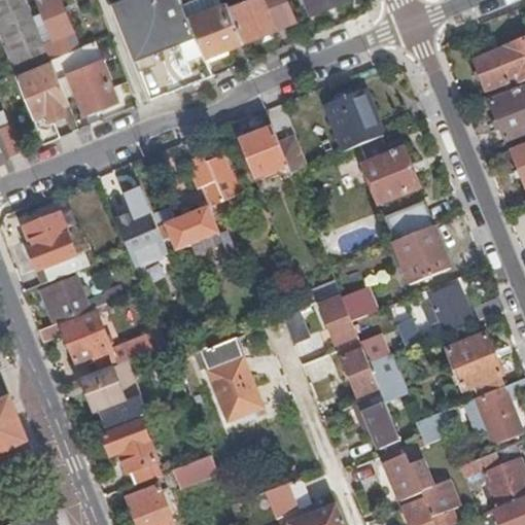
[(0,41),(12,72),(31,116),(44,111),(47,117),(48,118),(62,112),(62,110),(60,104),(66,102),(56,77),(48,58),(42,42),(36,27),(31,15),(25,0),(0,0),(0,41)]
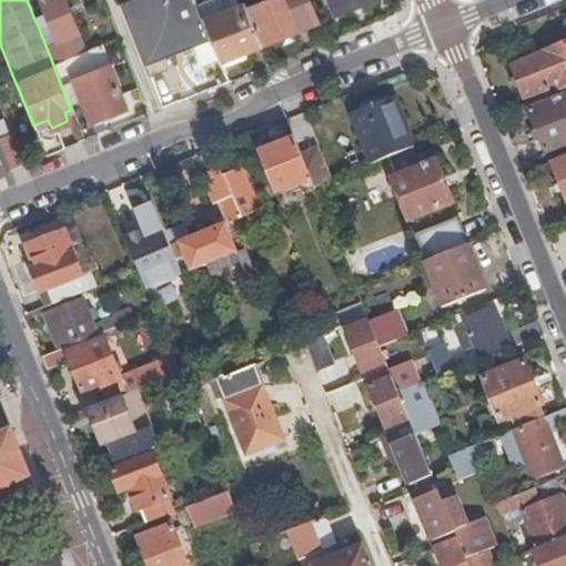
[(39,0),(44,12),(33,17),(39,29),(50,24),(56,41),(46,46),(52,62),(84,49),(64,0),(39,0)]
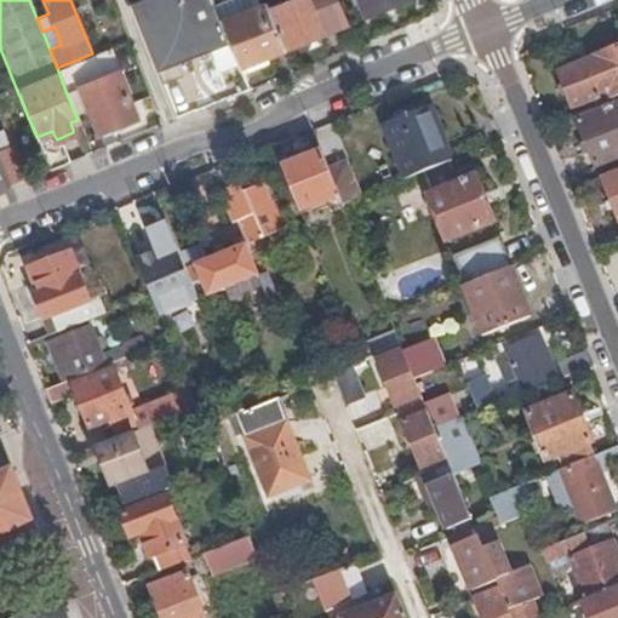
[(213,6),(211,0),(138,0),(129,4),(160,81),(182,74),(176,61),(228,41),(213,6)]
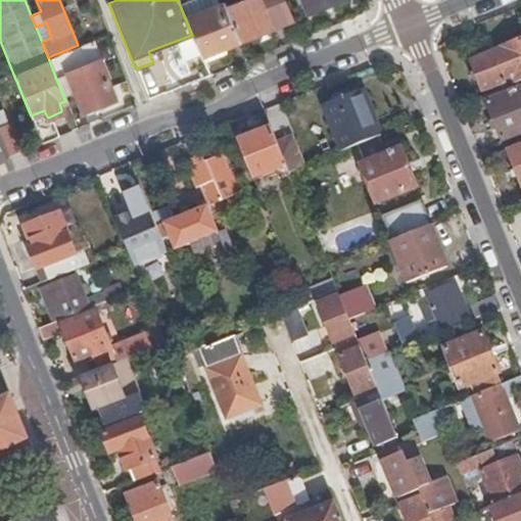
[(192,0),(180,5),(192,35),(192,36),(200,55),(240,40),(227,6),(225,2),(218,4),(216,0),(192,0)]
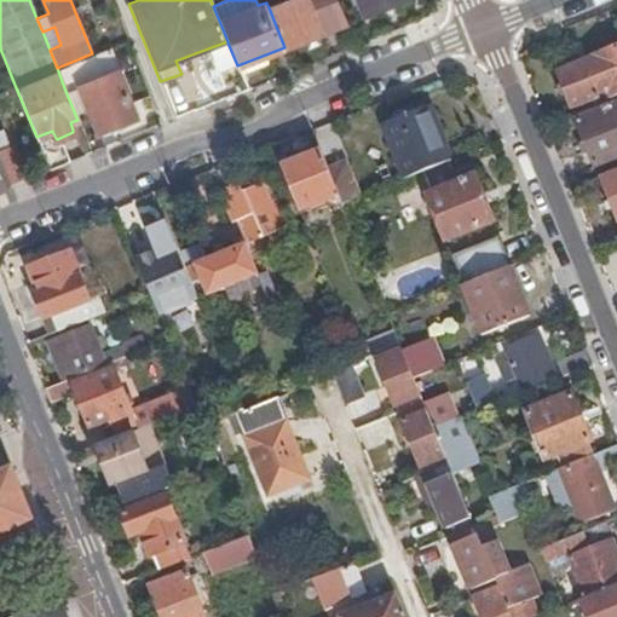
[(269,7),(284,47),(345,23),(335,0),(286,0),(269,7)]
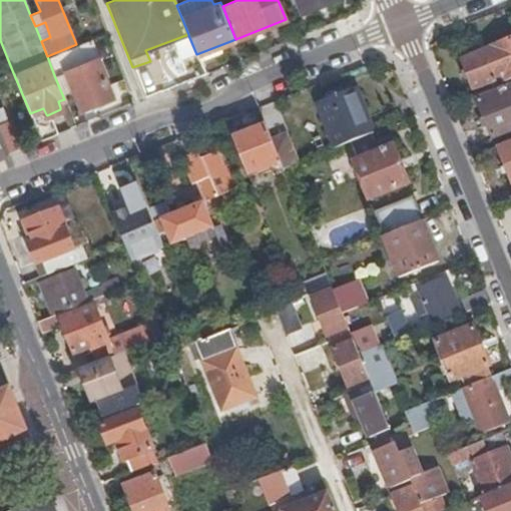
[(296,0),(301,12),(333,0),(296,0)]
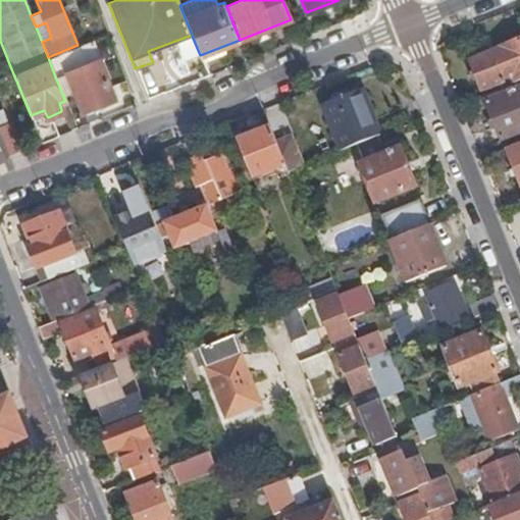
[(46,22),(36,27),(42,42),(51,38),(46,22)]
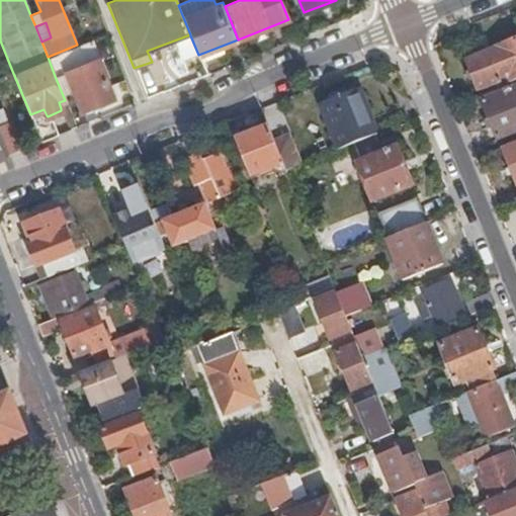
[(184,65),(200,59),(198,55),(190,35),(175,43),(184,65)]
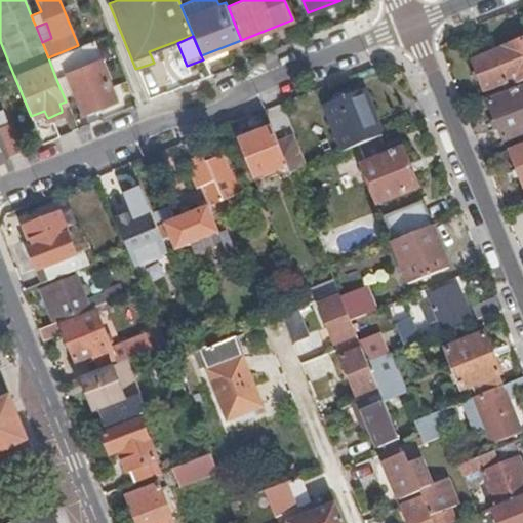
[(522,78),(522,38),(474,58),(486,90),(517,78),(518,81),(522,78)]
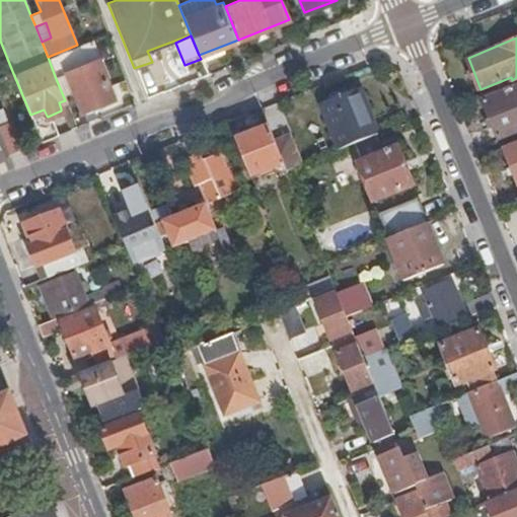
[(90,40),(77,45),(48,57),(55,76),(65,72),(80,109),(114,96),(90,40)]
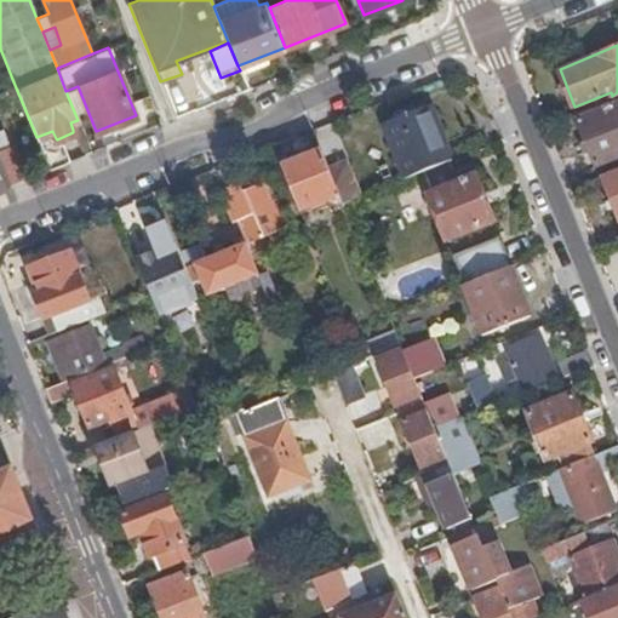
[(617,102),(579,119),(598,165),(617,155),(617,102)]
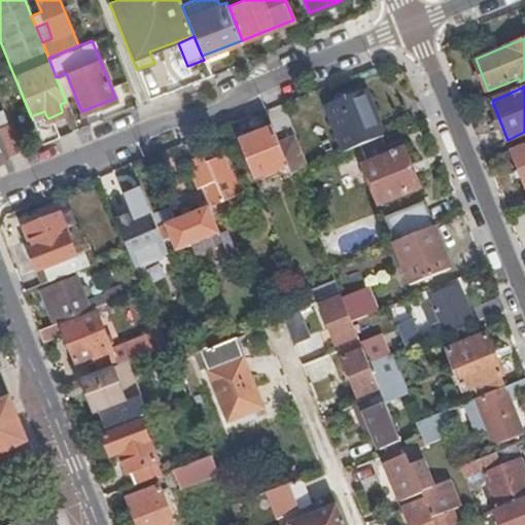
[(330,118),(372,101),(368,90),(326,106),(330,118)]
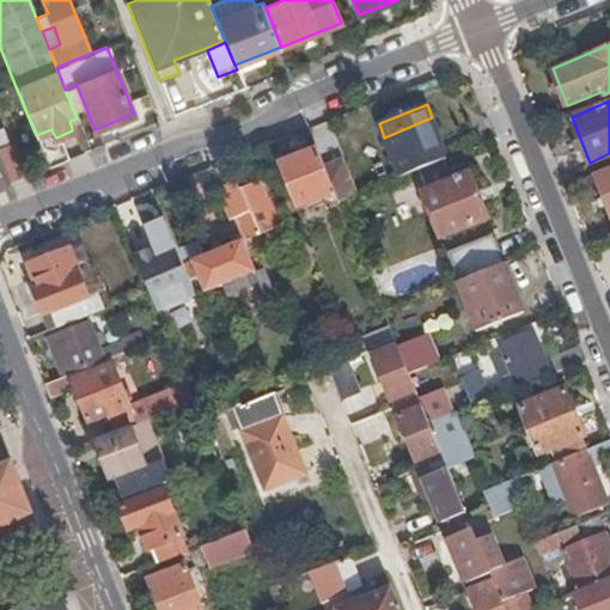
[(443,159),(447,157),(432,117),(384,138),(400,177),(419,169),(443,159)]
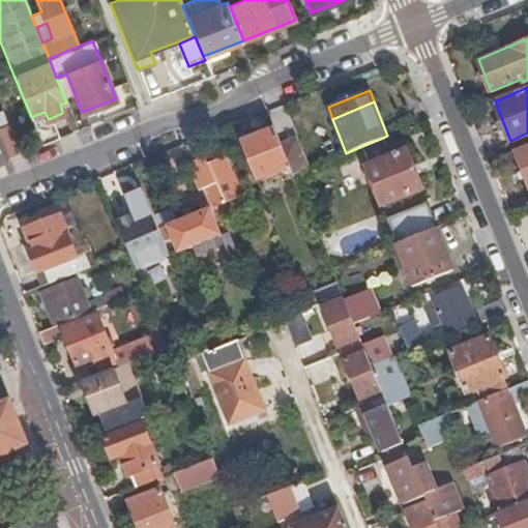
[(32,121),(41,143),(57,137),(52,122),(40,118),(32,121)]
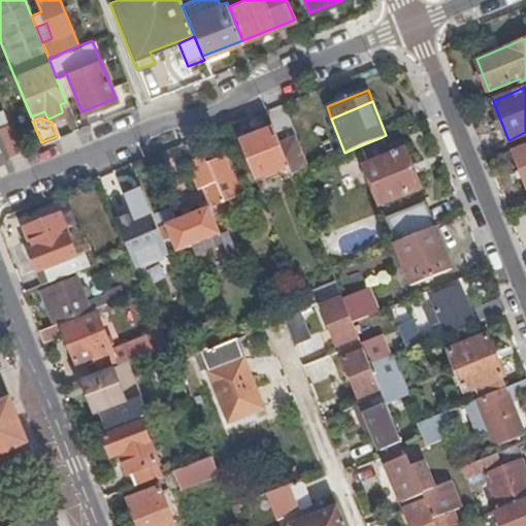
[(0,136),(8,156),(22,151),(9,122),(0,125),(0,136)]
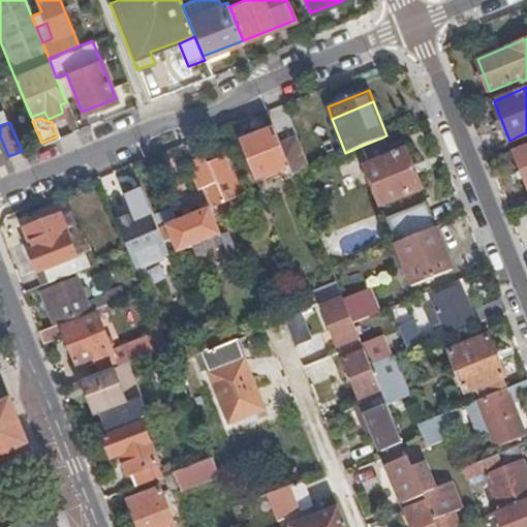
[(280,141),(275,128),(242,142),(256,178),(289,164),(281,144),(280,141)]
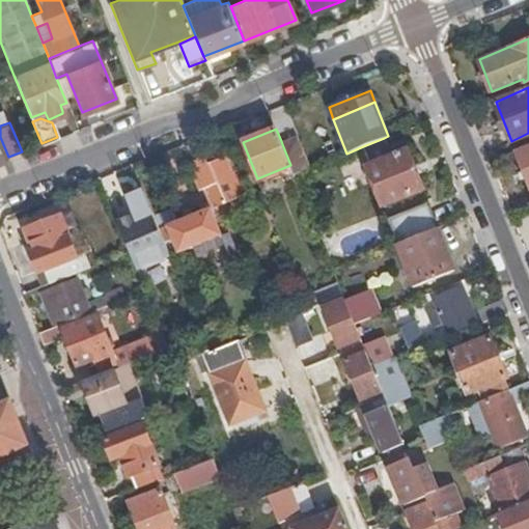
[(0,159),(8,157),(0,137),(0,159)]
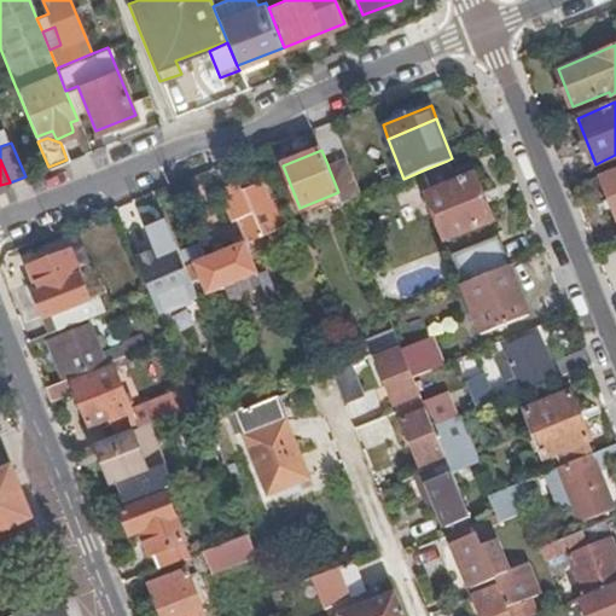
[(455,181),(447,161),(423,170),(431,192),(428,193),(445,237),(492,219),(474,175),(455,181)]
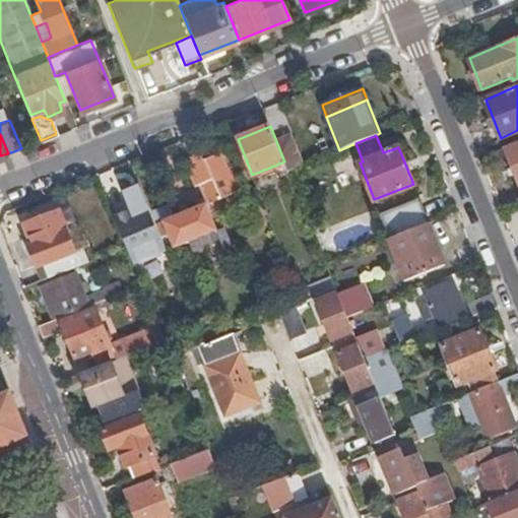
[(284,162),(288,171),(301,166),(288,137),(276,141),(284,162)]
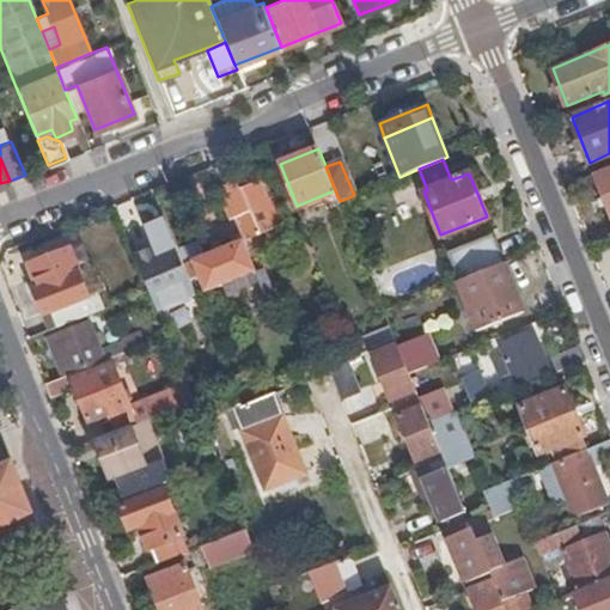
[(609,165),(595,172),(609,213),(609,165)]
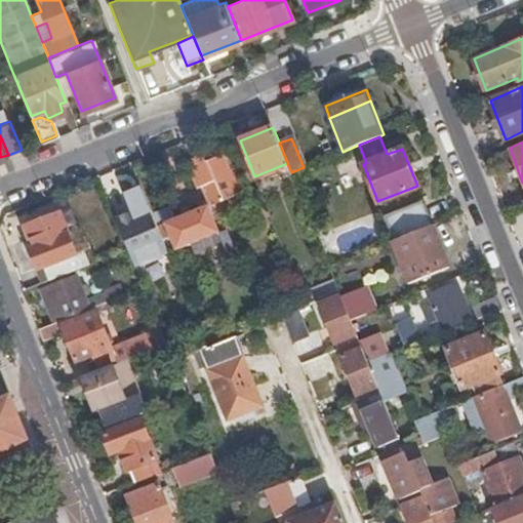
[(303,149),(310,165),(318,161),(311,145),(303,149)]
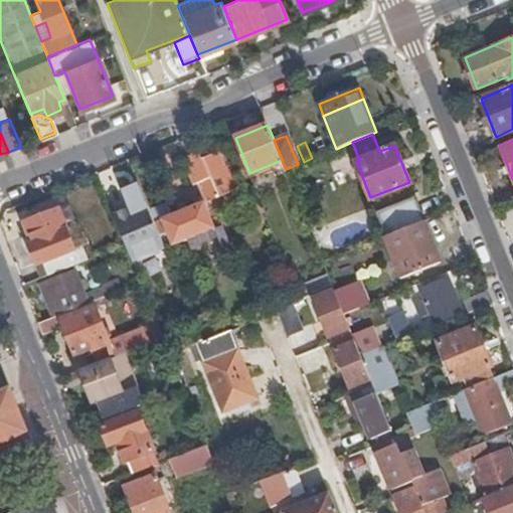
[(201,181),(208,198),(238,187),(229,164),(225,165),(219,151),(202,157),(199,151),(184,156),(195,182),(201,181)]
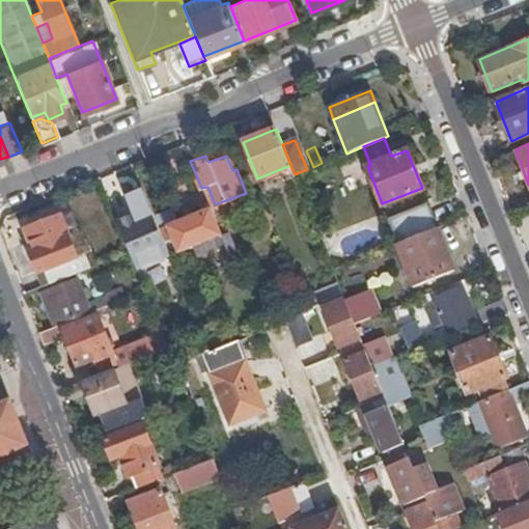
[(398,243),(438,226),(428,202),(388,218),(398,243)]
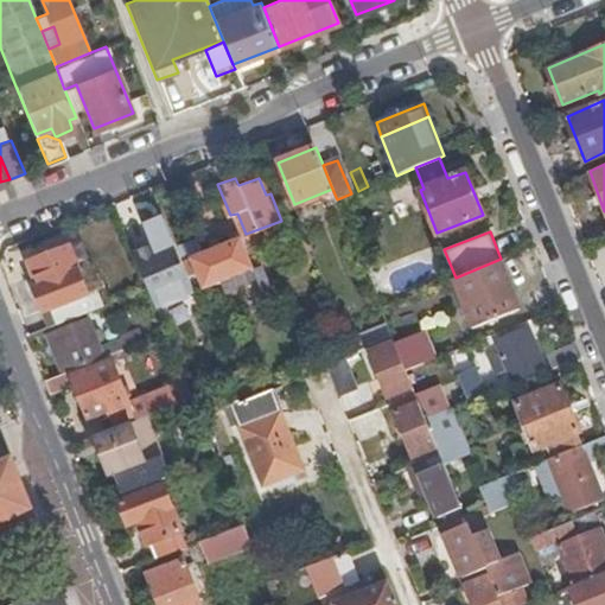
[(182,260),(171,234),(134,250),(148,287),(155,305),(195,290),(182,260)]
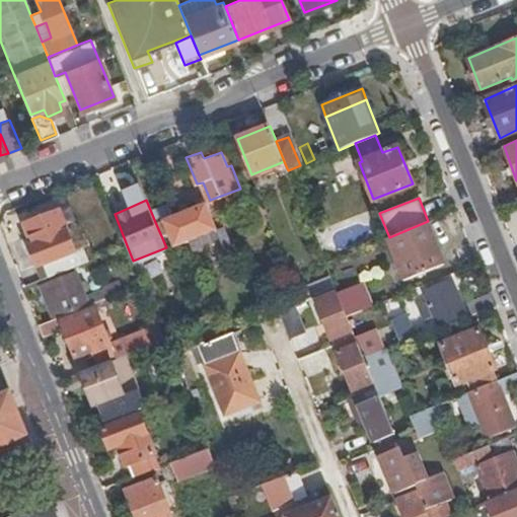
[(205,202),(155,222),(166,247),(172,263),(182,259),(176,243),(215,227),(205,202)]
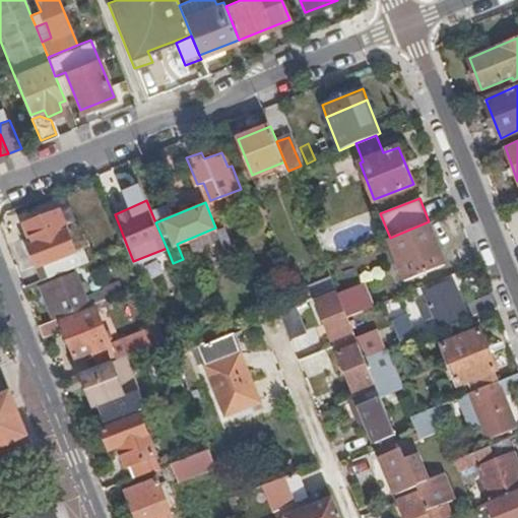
[(30,246),(43,279),(86,261),(81,248),(74,250),(60,210),(25,224),(34,245),(30,246)]
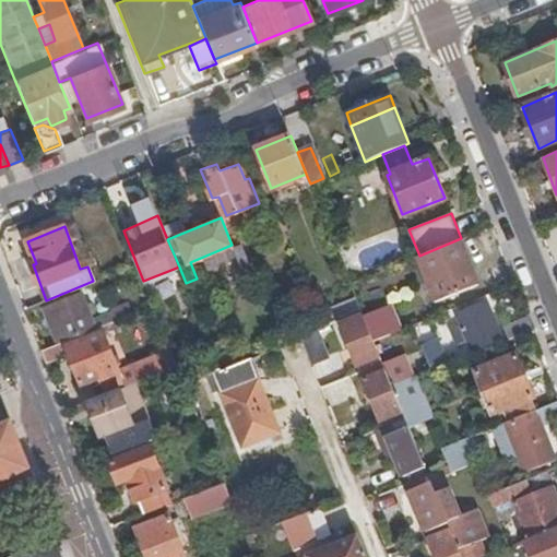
[(478,283),(461,238),(419,256),(417,256),(435,300),(478,283)]
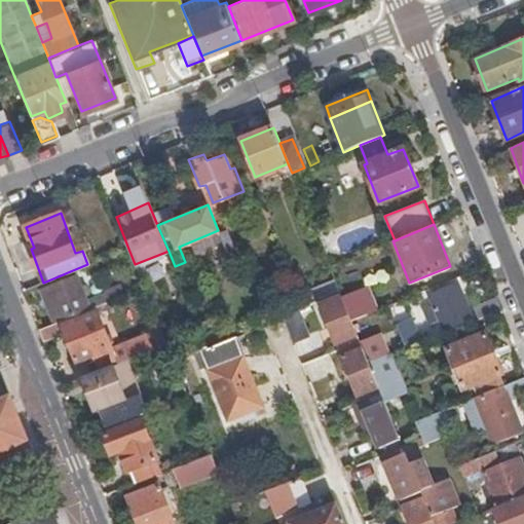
[(41,290),(54,323),(58,322),(108,302),(104,293),(85,300),(83,293),(88,292),(85,285),(80,287),(76,275),(41,290)]
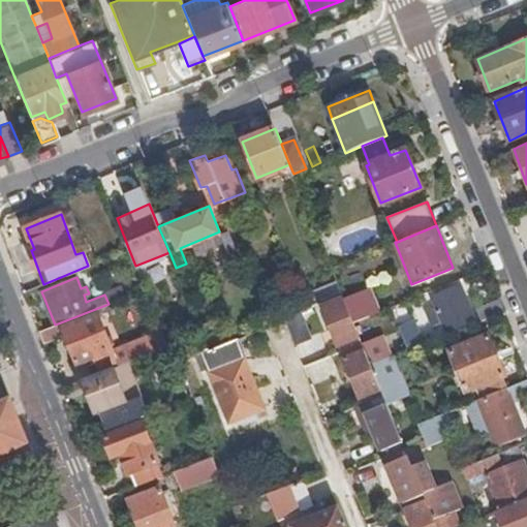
[(103,291),(104,295),(109,304),(126,296),(122,284),(103,291)]
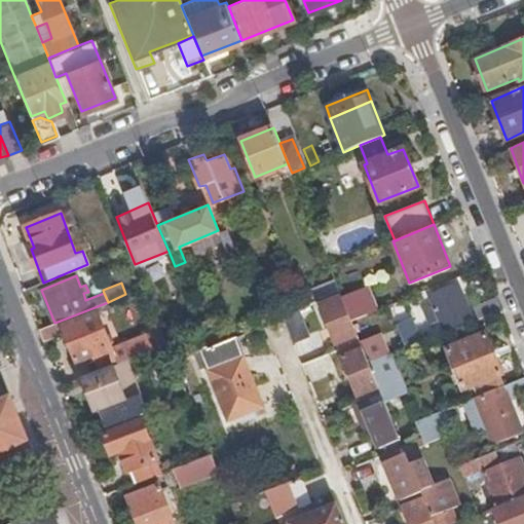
[(429,296),(442,329),(472,316),(458,284),(429,296)]
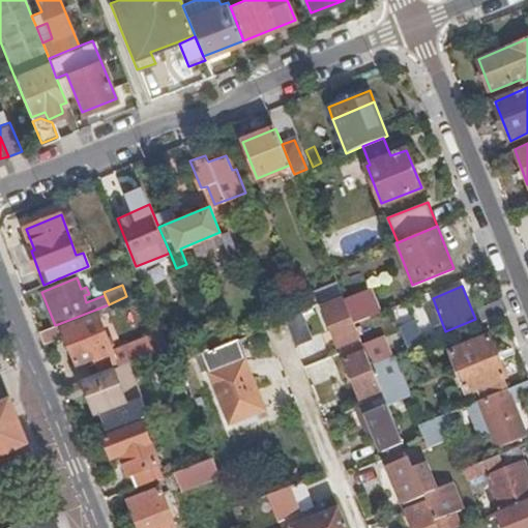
[(361,320),(380,313),(371,288),(345,298),(354,322),(361,320)]
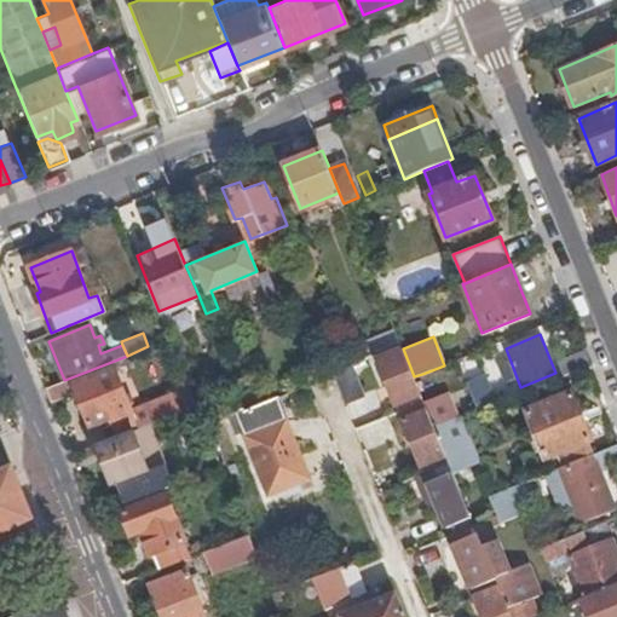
[(414,376),(403,349),(399,340),(374,351),(399,411),(424,402),(414,376)]
